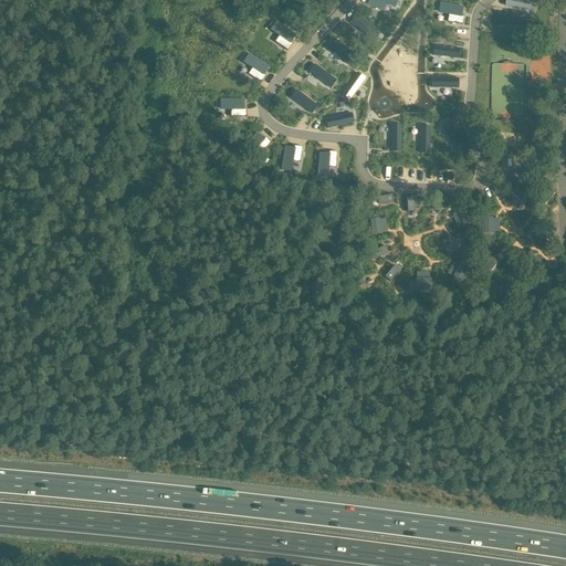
[(218,7),(209,7),(209,16),(228,14),(228,1),(233,1),(232,0),(219,0),(218,0),(218,7)]
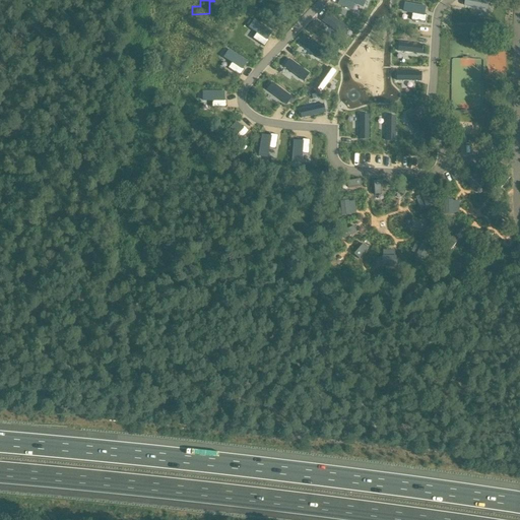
[(338,0),(337,5),(351,11),(354,5),(363,8),(366,0),(338,0)]
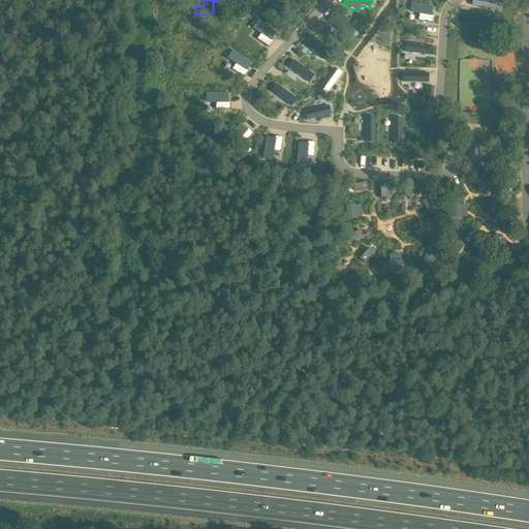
[(490,0),(473,0),(472,5),(496,10),(498,1),(490,0)]
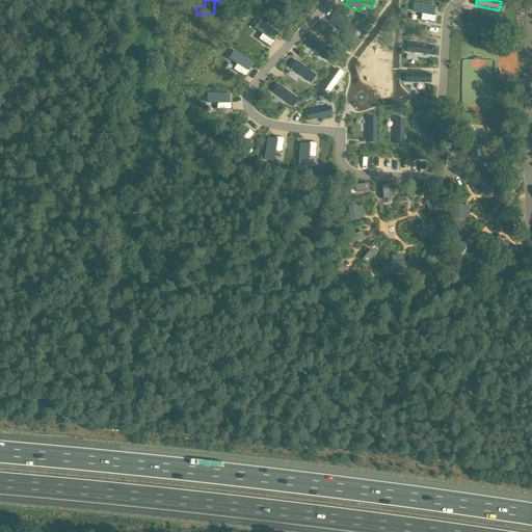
[(414,3),(413,14),(422,15),(421,21),(435,24),(436,16),(434,16),(436,7),(414,3)]
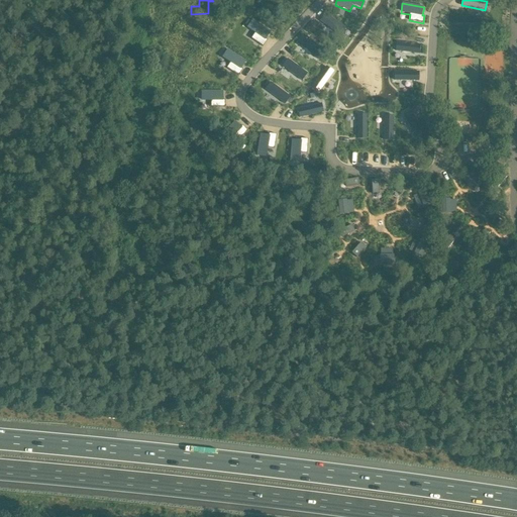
[(325,14),(320,22),(339,36),(345,29),(325,14)]
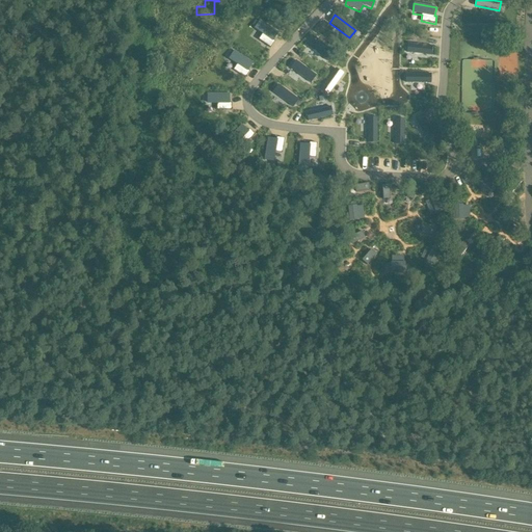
[(259,20),(254,29),(262,34),(258,40),(270,48),(274,42),(273,41),(277,33),(259,20)]
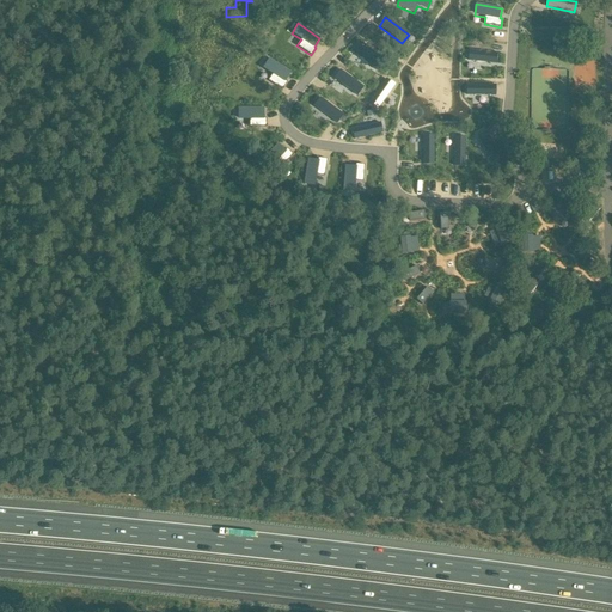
[(359,46),(353,54),(375,71),(383,62),(359,46)]
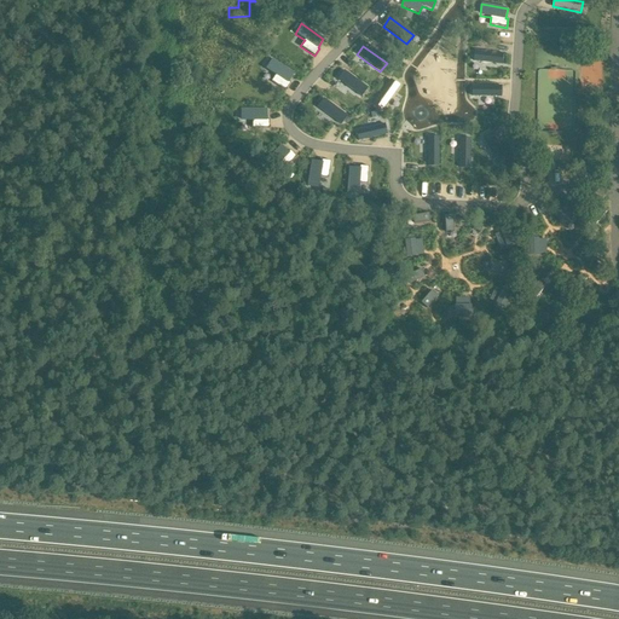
[(474,51),(473,62),(503,65),(504,55),(474,51)]
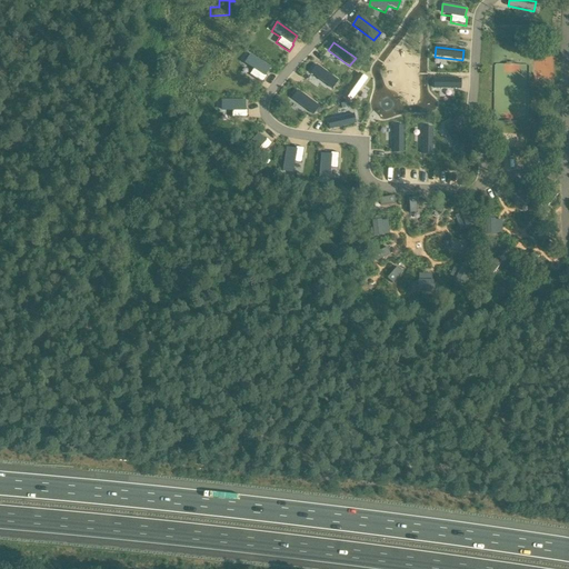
[(250,55),(243,63),(252,69),(249,75),(262,83),(267,77),(265,76),(270,68),(250,55)]
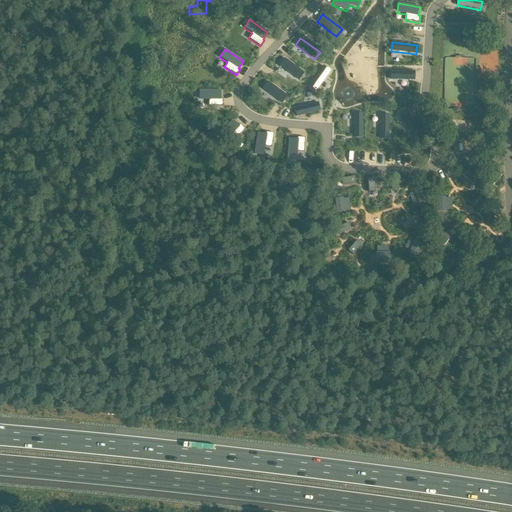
[(285,59),(280,66),(299,80),(304,73),(285,59)]
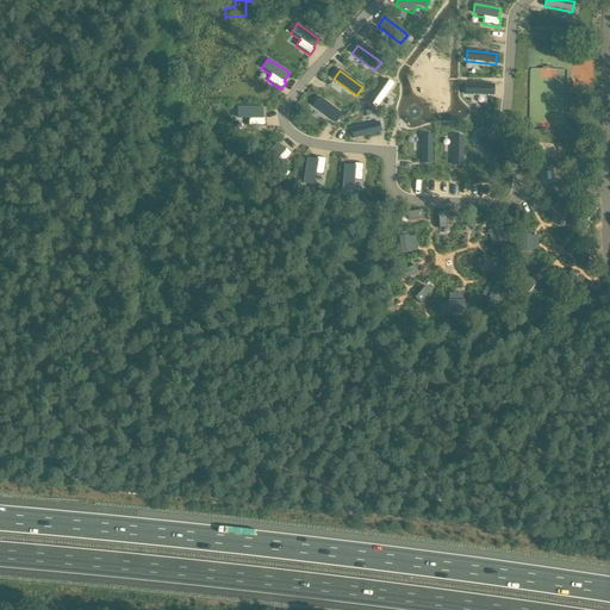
[(384,79),(367,103),(377,109),(393,85),(384,79)]
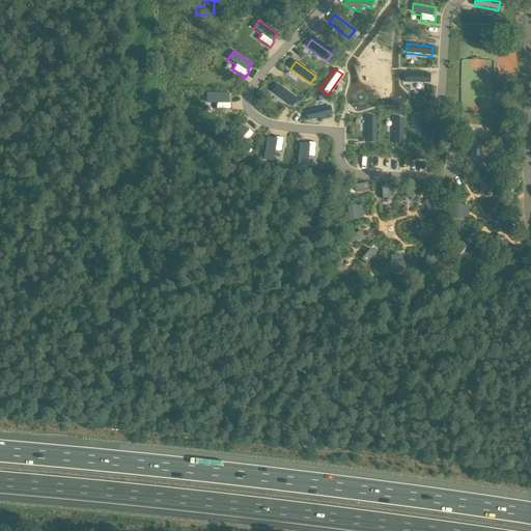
[(404,74),(404,83),(430,84),(430,75),(404,74)]
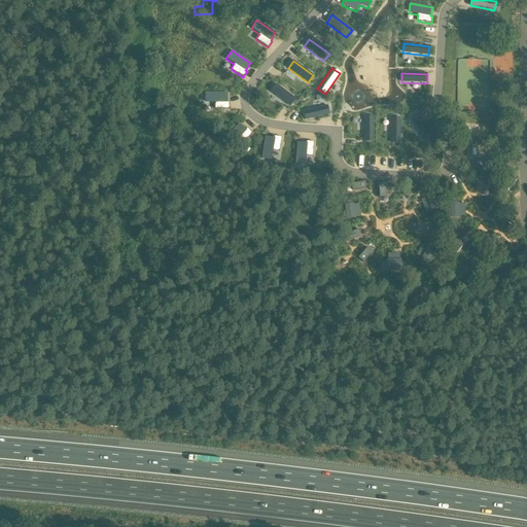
[(276,84),(271,92),(290,106),(295,99),(276,84)]
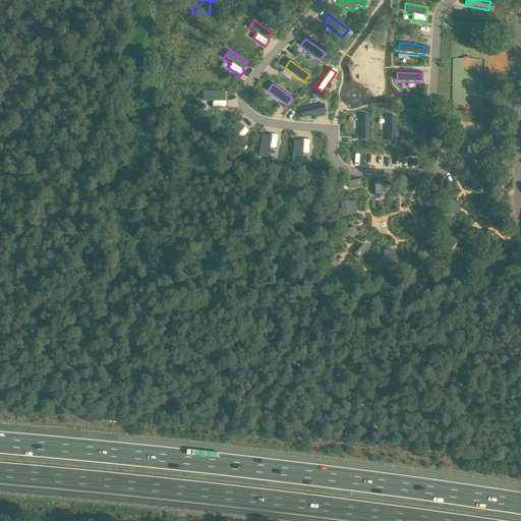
[(203,93),(203,103),(213,103),(213,109),(227,109),(227,101),(225,101),(225,93),(203,93)]
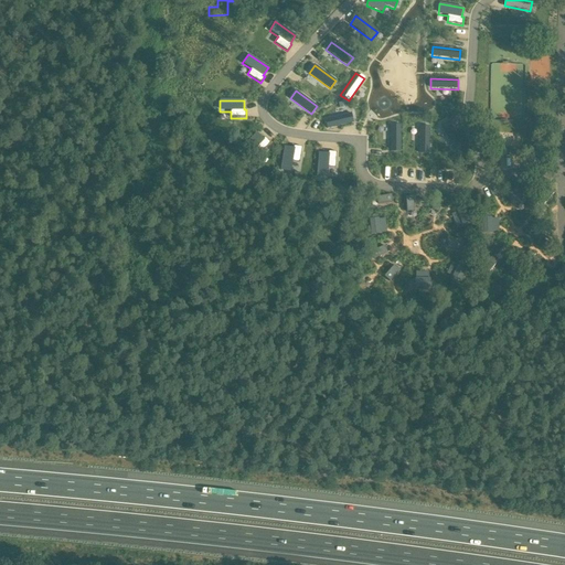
[(351,114),(324,119),(327,129),(353,124),(351,114)]
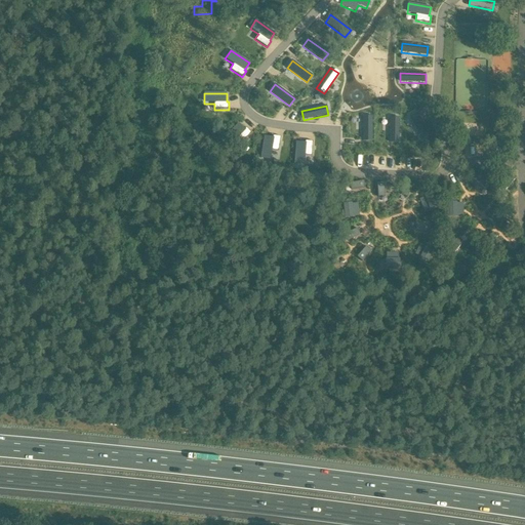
[(417,114),(409,118),(421,139),(429,135),(417,114)]
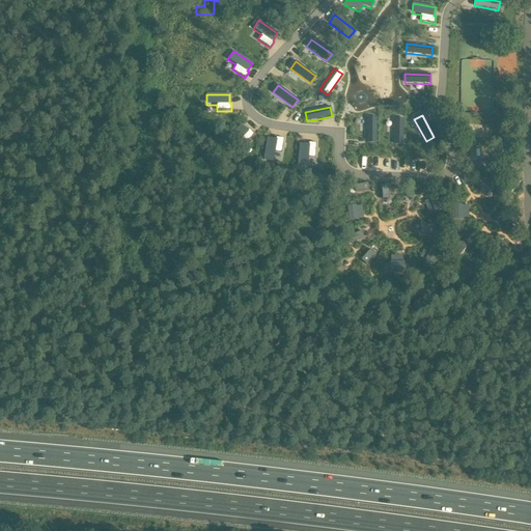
[(367,118),(367,143),(375,143),(375,118),(367,118)]
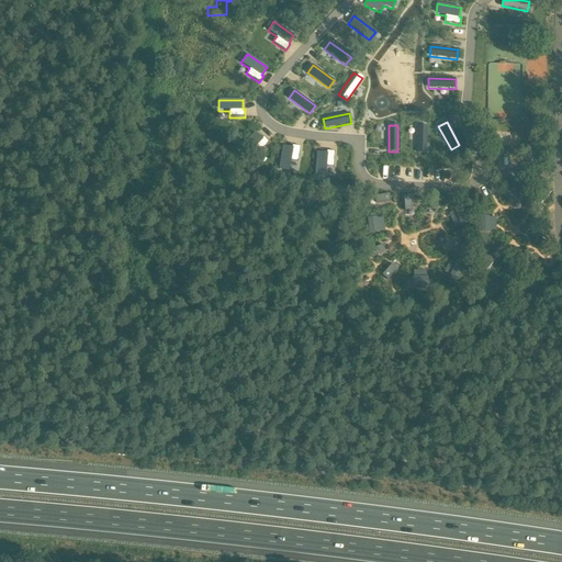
[(417,126),(417,153),(427,153),(427,126),(417,126)]
